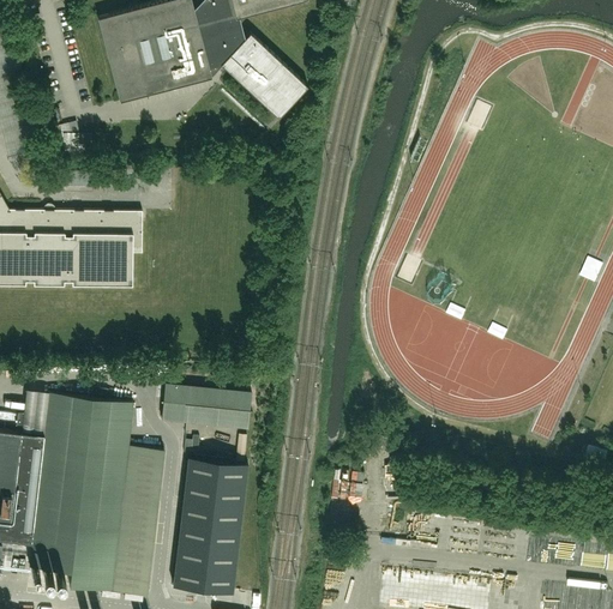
[(280,120),(308,89),(251,35),(246,41),(240,17),(305,0),(205,0),(194,12),(191,0),(175,0),(98,20),(120,104),(212,80),(212,79),(223,67),(280,120)]
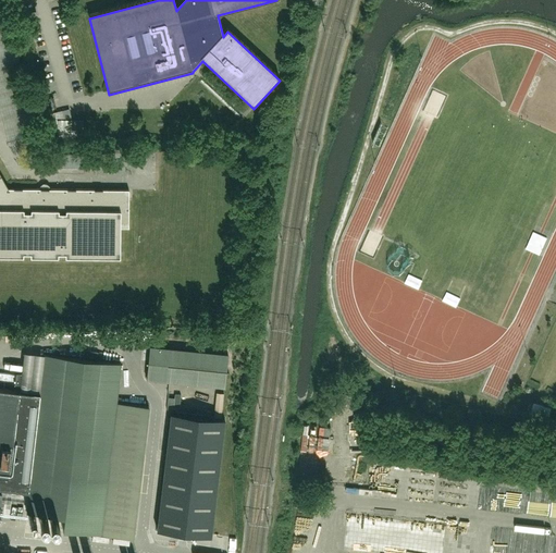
[(12,22),(0,24),(0,118),(8,148),(41,139),(12,22)]
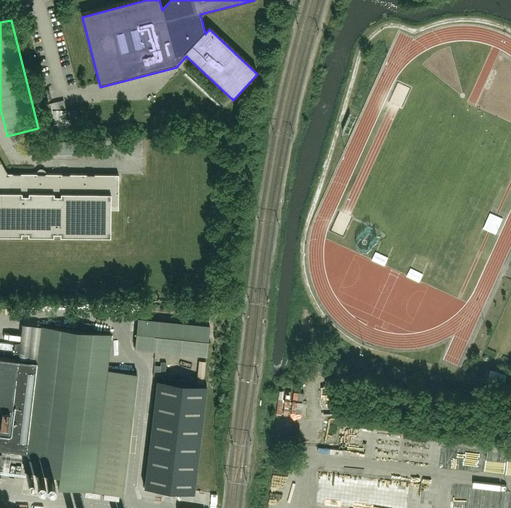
[(60,115),(58,105),(50,107),(53,117),(60,115)]
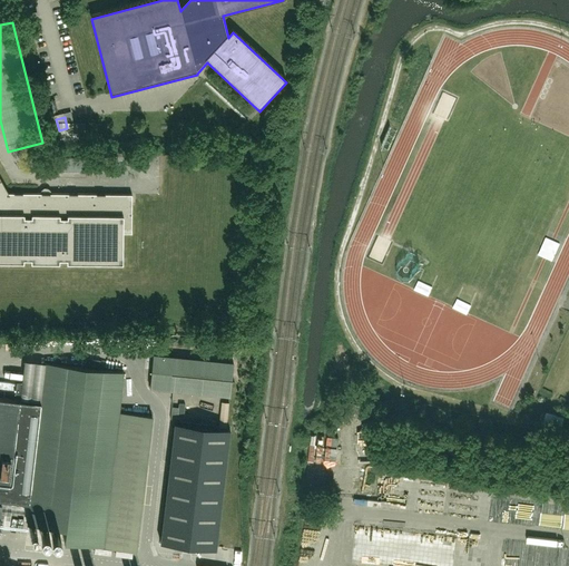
[(36,162),(36,175),(82,175),(82,162),(36,162)]
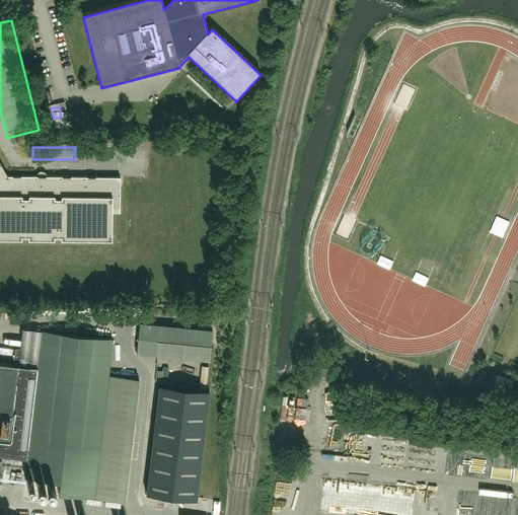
[(0,241),(22,241),(22,238),(29,238),(29,242),(55,242),(55,239),(62,239),(62,242),(113,242),(113,215),(121,215),(121,180),(9,179),(0,163),(0,241)]
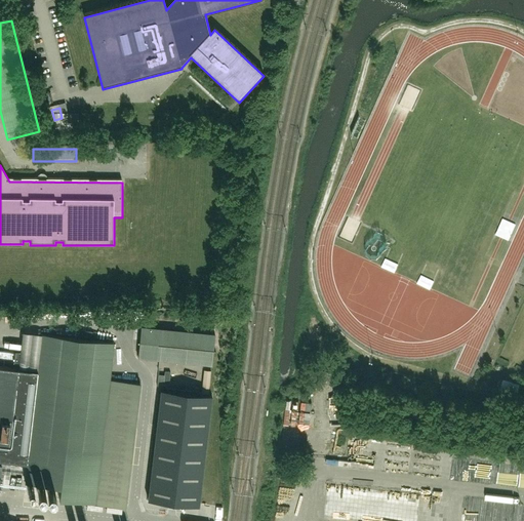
[(506,222),(498,239),(512,244),(519,228),(506,222)]
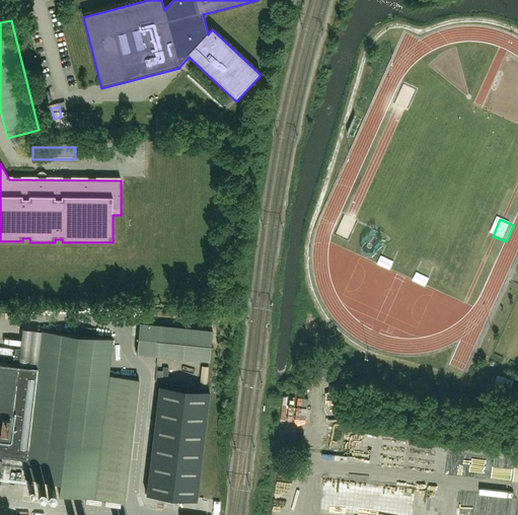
[(211,364),(213,334),(140,326),(137,357),(211,364)]
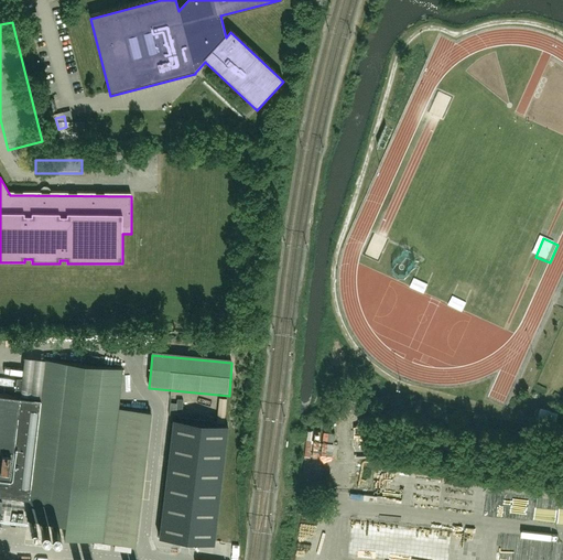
[(0,497),(30,501),(42,402),(21,399),(23,381),(17,381),(15,391),(0,389),(0,497)]
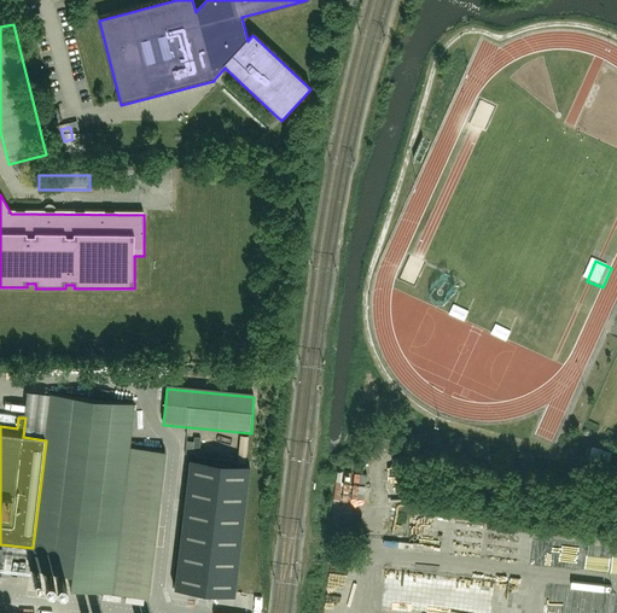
[(592,453),(589,468),(609,472),(612,456),(592,453)]
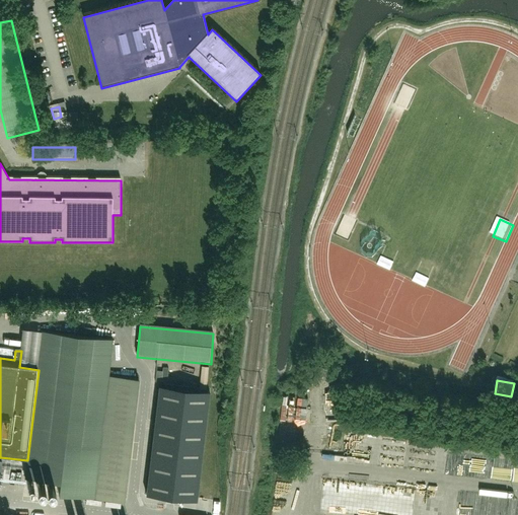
[(160,388),(147,497),(198,503),(211,394),(160,388)]
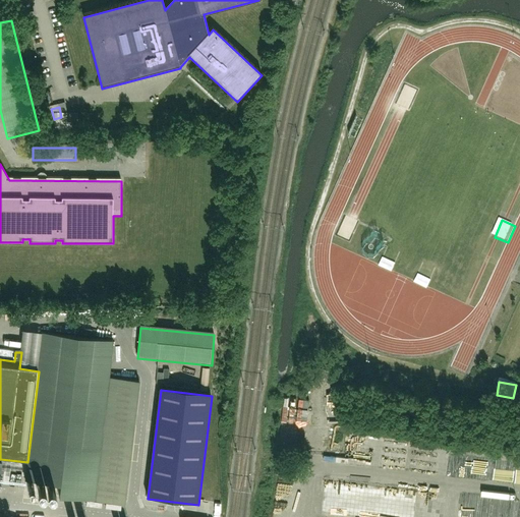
[(303,424),(303,399),(292,399),(292,414),(295,414),(295,407),(298,407),(298,416),(291,416),(291,424),(303,424)]
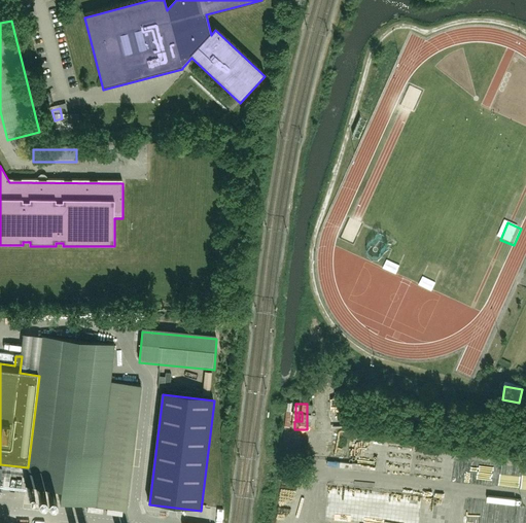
[(343,516),(339,516),(340,510),(330,510),(330,522),(356,522),(357,511),(351,510),(350,518),(343,518),(343,516)]
